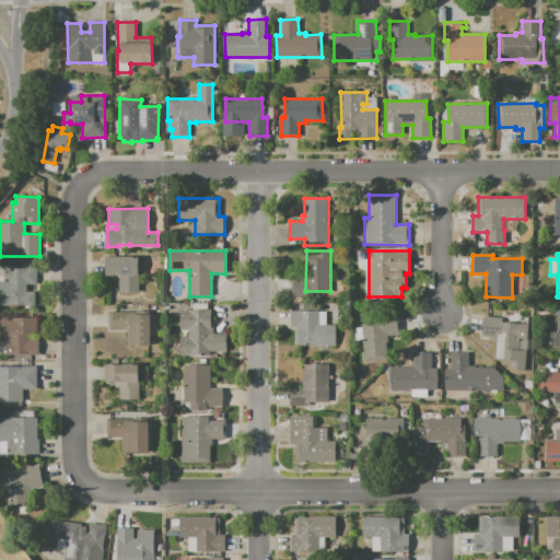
[(120,291),(120,275),(106,275),(106,257),(138,256),(139,291),(120,291)]
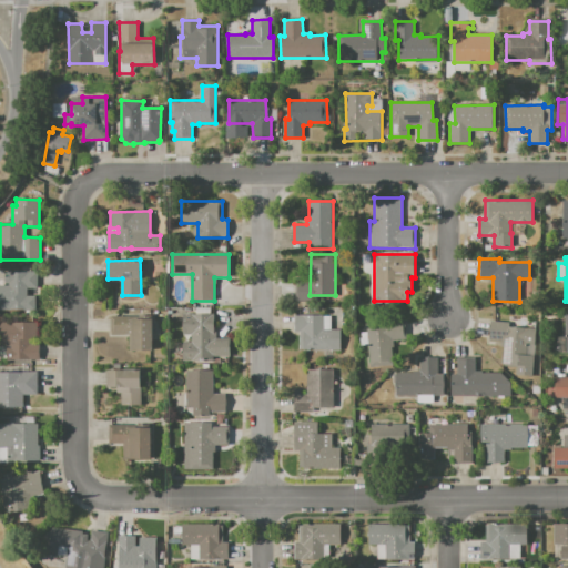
[(37,272),(37,288),(27,288),(27,296),(34,296),(34,311),(23,311),(23,310),(11,310),(0,310),(0,285),(9,285),(9,283),(4,283),(4,272),(11,272),(26,272),(37,272)]
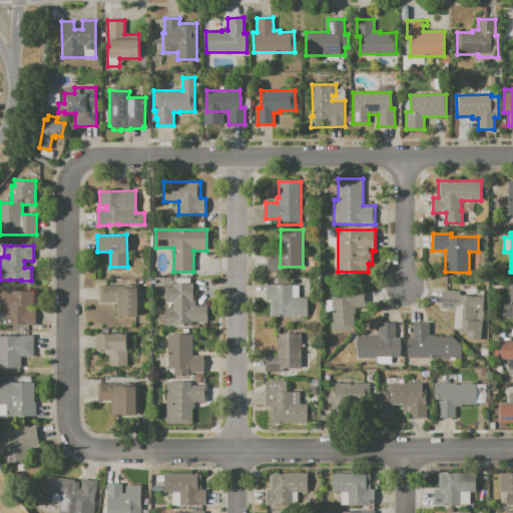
[(164,326),(164,309),(172,309),(172,303),(164,303),(164,284),(193,284),(193,300),(195,300),(195,306),(207,306),(207,322),(192,322),(192,326),(164,326)]
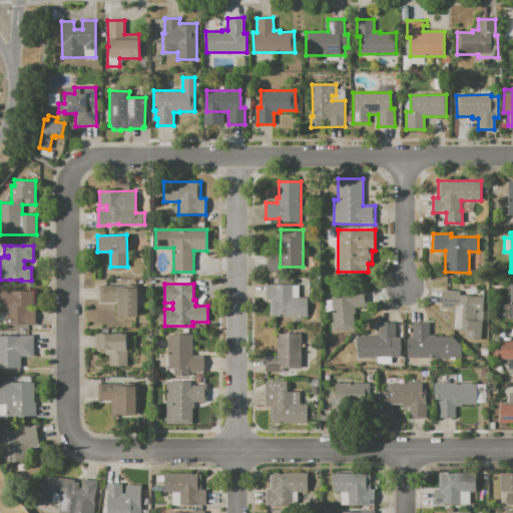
[(512,284),(509,284),(509,304),(502,304),(502,319),(512,319),(512,284)]
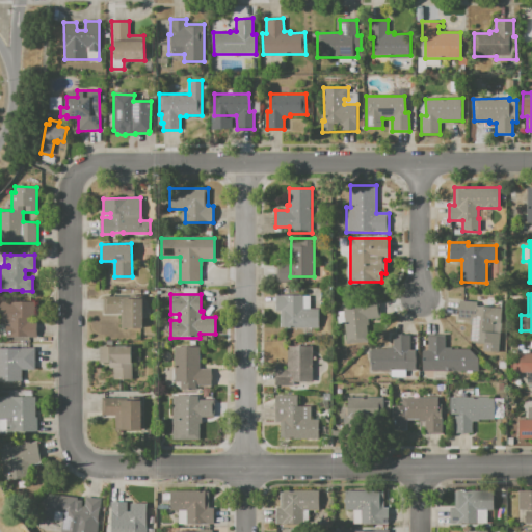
[(142,298),(142,329),(121,329),(122,314),(104,314),(104,295),(122,295),(122,298),(142,298)]
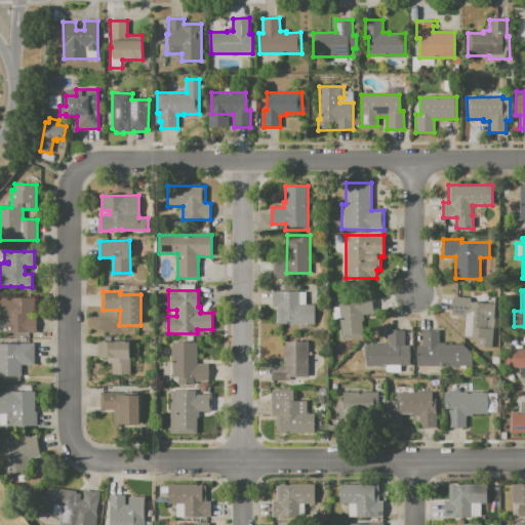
[(272,291),(298,291),(298,292),(306,292),(306,305),(315,305),(315,324),(277,324),(277,307),(272,307),(272,291)]
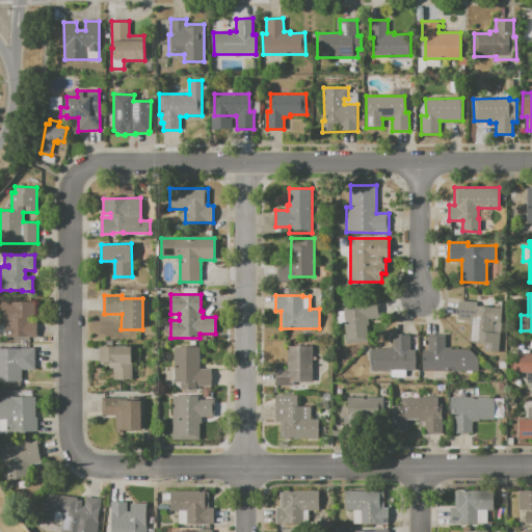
[(502,309),(498,352),(483,351),(483,343),(470,342),(471,324),(470,324),(470,318),(458,317),(459,301),(478,302),(478,307),(502,309)]
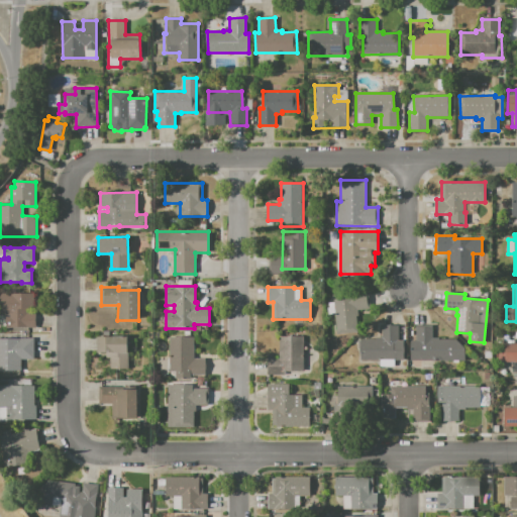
[(0,294),(33,294),(33,309),(25,309),(25,313),(35,313),(35,329),(31,329),(31,328),(25,328),(12,328),(5,328),(5,318),(9,318),(9,316),(0,316),(0,294)]
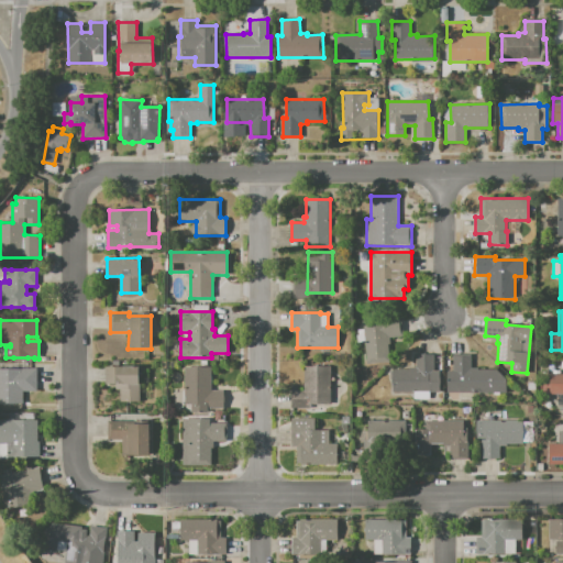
[(366,363),(365,341),(359,341),(357,329),(364,329),(364,326),(376,324),(378,362),(366,363)]
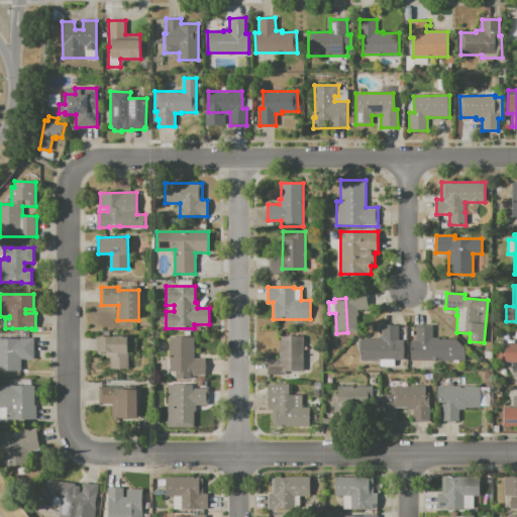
[(359,359),(359,338),(381,338),(381,325),(399,325),(399,339),(404,340),(404,360),(359,359)]
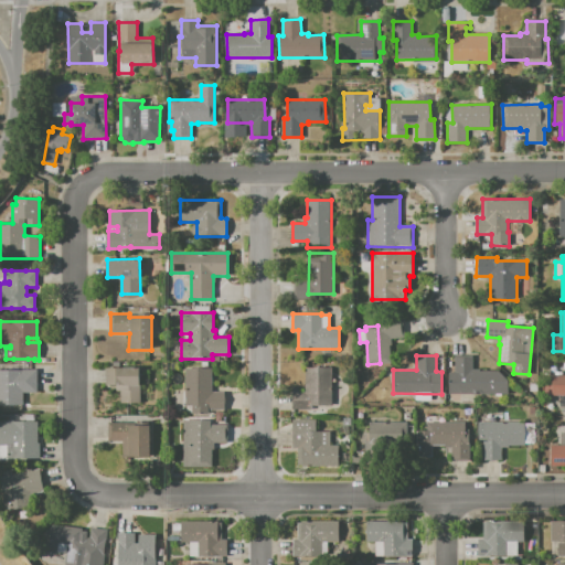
[(448,394),(449,372),(455,372),(455,355),(473,355),(473,369),(479,369),(479,371),(498,371),(509,381),(509,395),(448,394)]
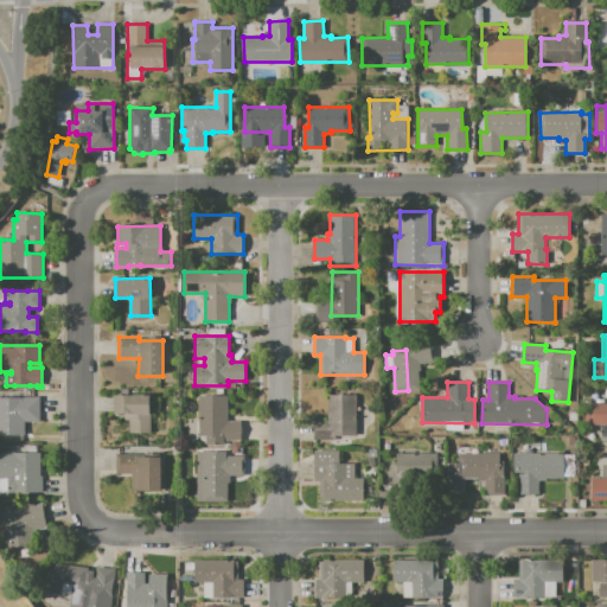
[(149,395),(149,433),(129,433),(129,420),(125,420),(125,414),(114,414),(114,395),(149,395)]
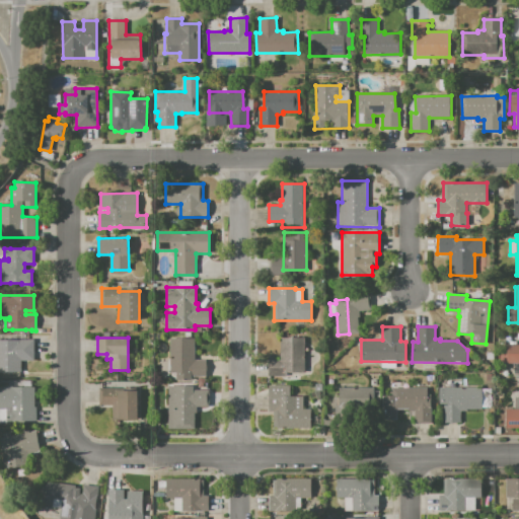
[(269,377),(269,356),(274,356),(274,360),(281,360),(281,338),(304,338),(304,372),(287,372),(287,377),(269,377)]
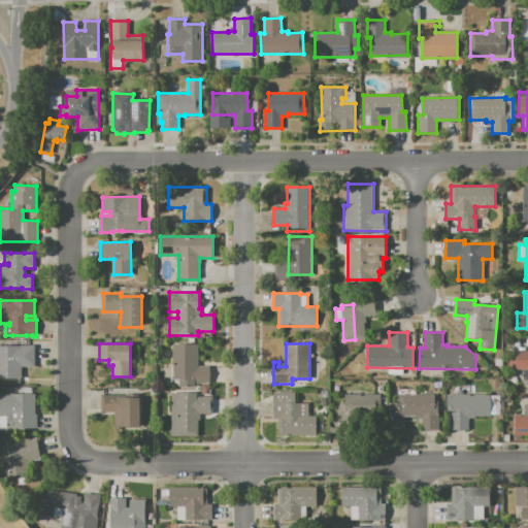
[(198,344),(198,366),(209,366),(209,384),(194,384),(194,387),(179,387),(179,380),(173,380),(173,344),(198,344)]
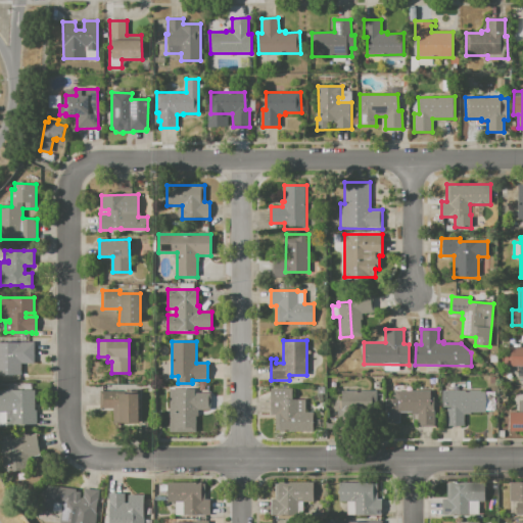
[(35,342),(35,364),(21,364),(21,375),(0,375),(0,343),(20,343),(20,342),(35,342)]
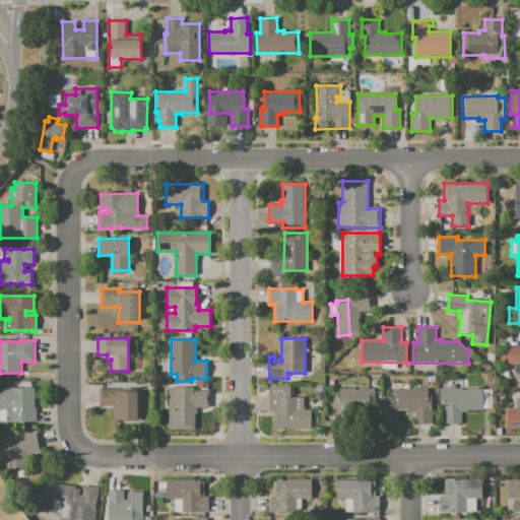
[(507,345),(519,345),(519,364),(507,364),(507,345)]
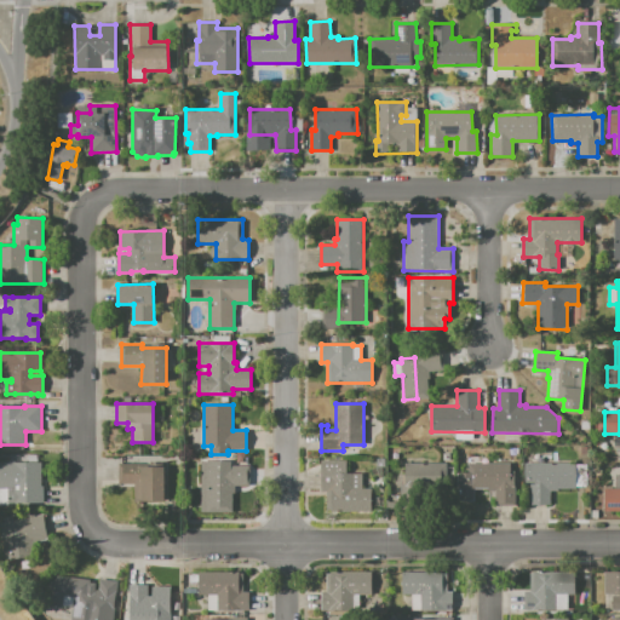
[(372,512),(327,511),(327,492),(321,492),(321,460),(346,460),(346,474),(362,474),(362,488),(372,488),(372,512)]
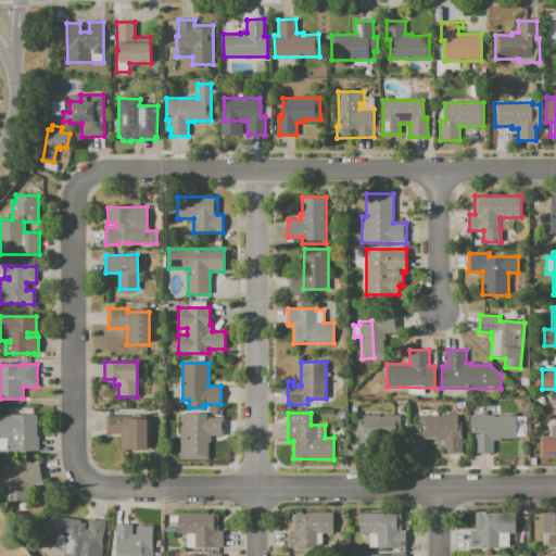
[(180,459),(180,414),(206,414),(206,418),(223,418),(223,436),(209,436),(209,459),(180,459)]
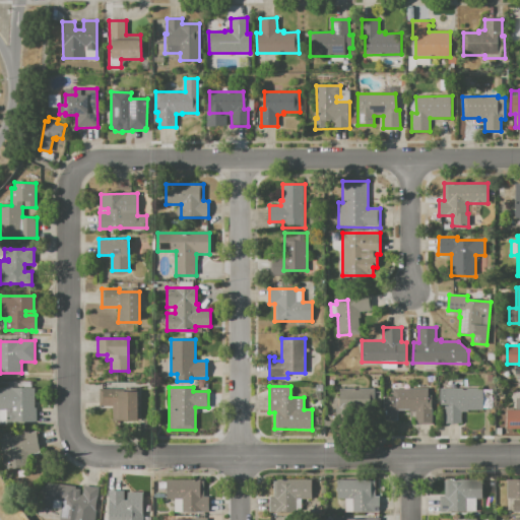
[(0,388),(34,388),(34,408),(36,408),(36,423),(5,423),(5,424),(0,424),(0,388)]
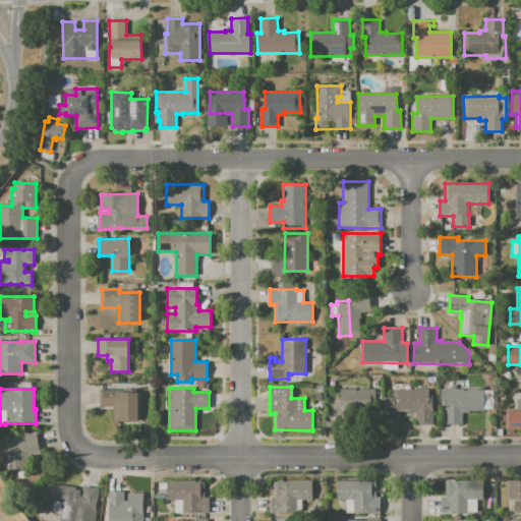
[(138,421),(113,421),(113,406),(100,406),(100,390),(118,390),(118,392),(138,392),(138,421)]
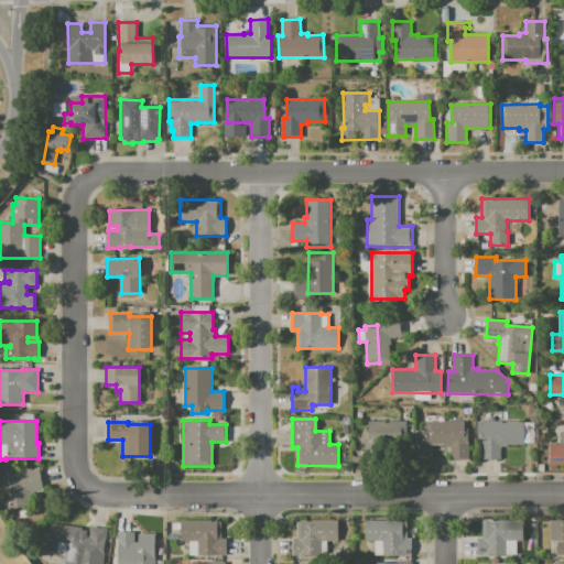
[(407,422),(407,436),(380,436),(380,455),(364,455),(364,432),(367,432),(367,422),(407,422)]
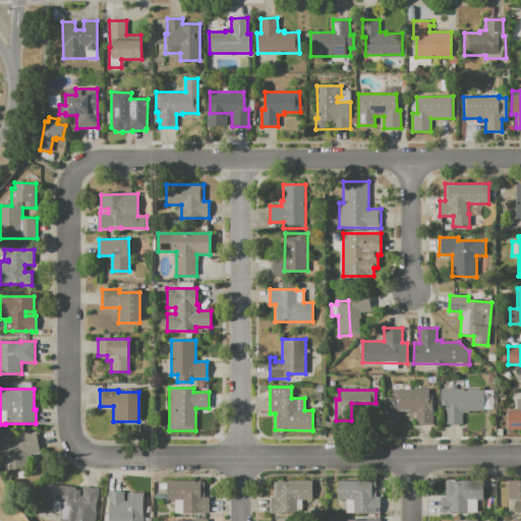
[(432,425),(416,425),(416,412),(410,412),(410,410),(399,410),(399,421),(384,421),(385,397),(394,397),(394,390),(429,390),(429,397),(432,397),(432,425)]
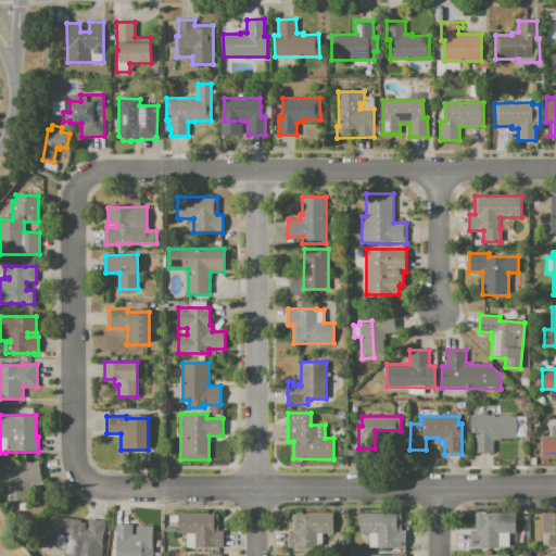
[(470,416),(517,416),(517,438),(501,438),(501,440),(494,440),(493,453),(472,453),(472,431),(470,431),(470,416)]
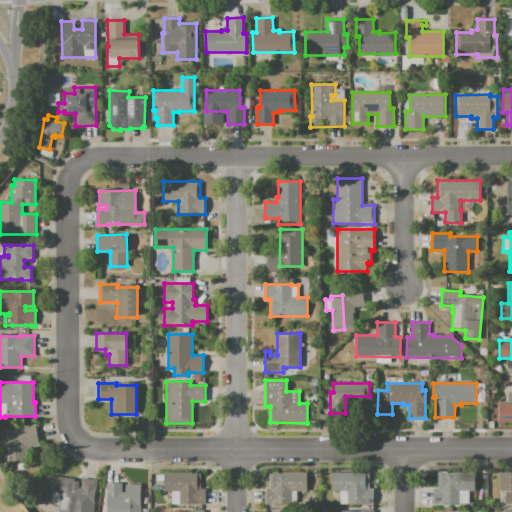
[(511,422),(500,422),(500,403),(508,403),(508,392),(511,392),(511,422)]
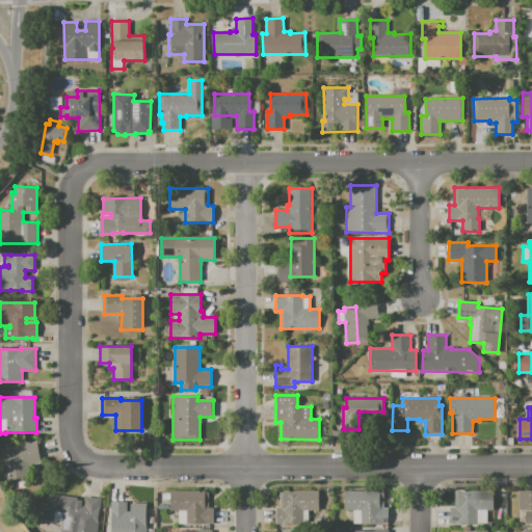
[(36,442),(40,463),(27,466),(29,477),(3,481),(0,461),(0,448),(2,448),(2,445),(9,443),(10,446),(36,442)]
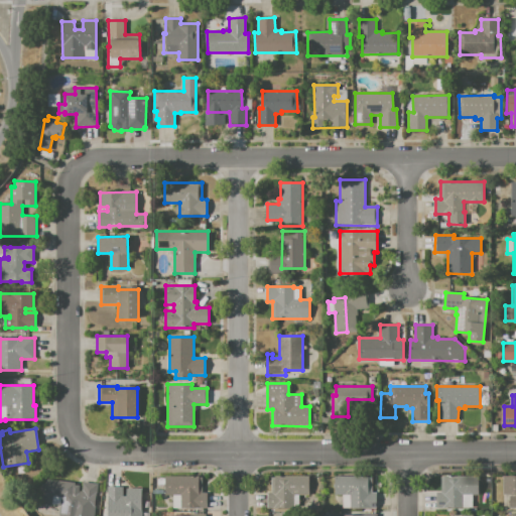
[(207,508),(172,508),(173,495),(165,495),(165,476),(199,477),(203,477),(203,493),(207,493),(207,508)]
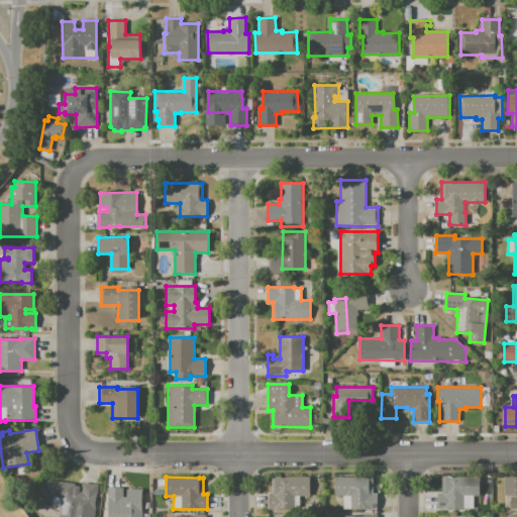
[(269,509),(269,493),(273,493),(273,477),(310,477),(310,496),(300,496),(300,509),(269,509)]
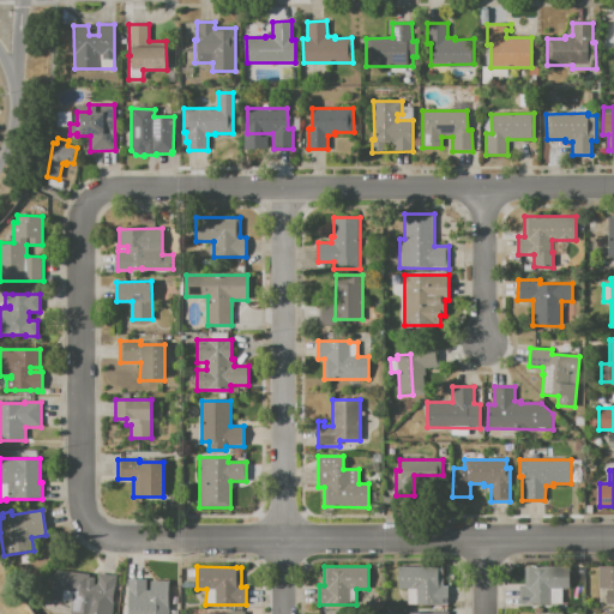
[(447,606),(408,606),(408,589),(398,589),(398,566),(441,566),(441,585),(447,587),(447,606)]
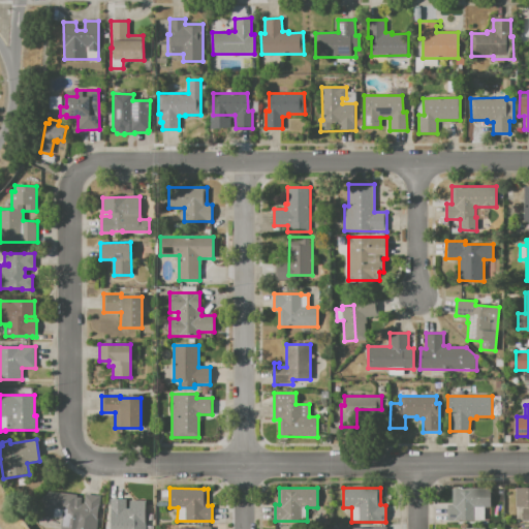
[(490,489),(490,507),(484,507),(484,521),(446,521),(446,505),(453,505),(453,488),(490,489)]
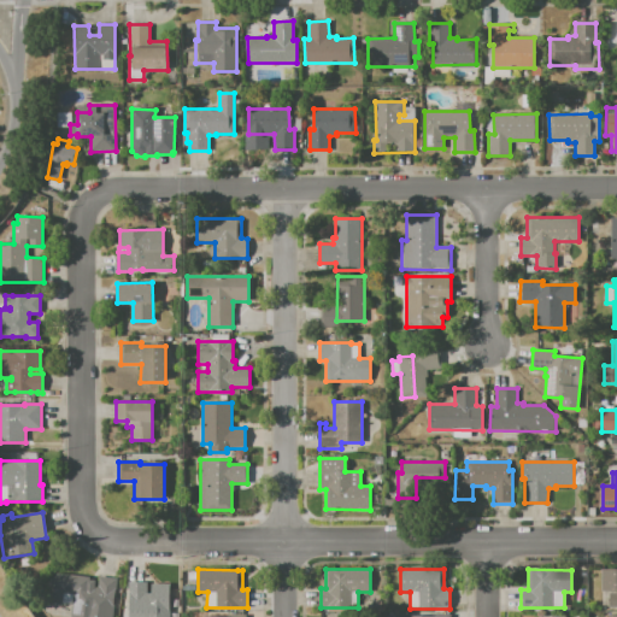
[(616,607),(609,607),(609,592),(601,592),(601,569),(616,569),(616,607)]
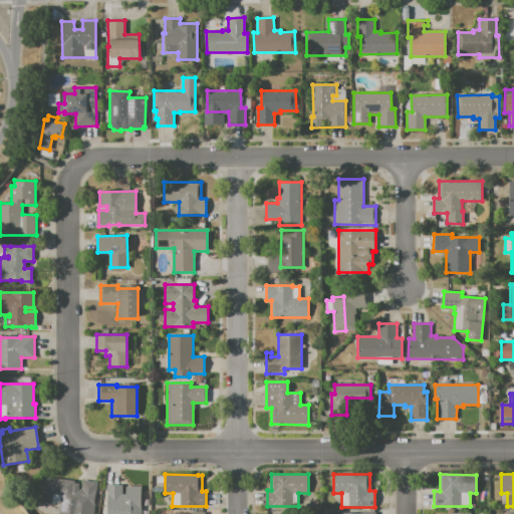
[(93,513),(58,513),(60,495),(52,494),(51,504),(37,502),(38,490),(41,483),(46,478),(74,481),(74,484),(79,484),(78,489),(81,490),(82,480),(97,482),(96,492),(95,492),(94,504),(93,513)]
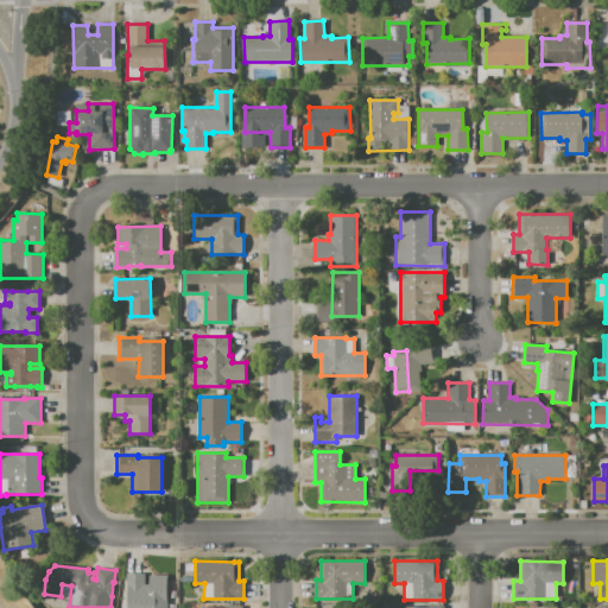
[(168,607),(141,607),(141,605),(139,605),(139,607),(127,607),(127,574),(145,574),(145,584),(150,584),(150,576),(166,576),(166,602),(168,602),(168,607)]
